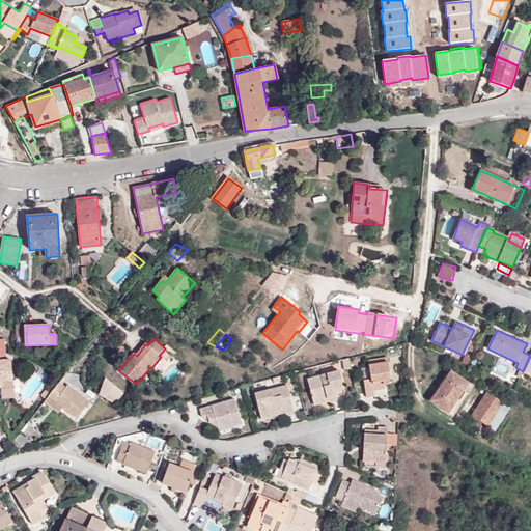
[(6,360),(6,351),(0,351),(0,381),(12,381),(11,359),(6,360)]
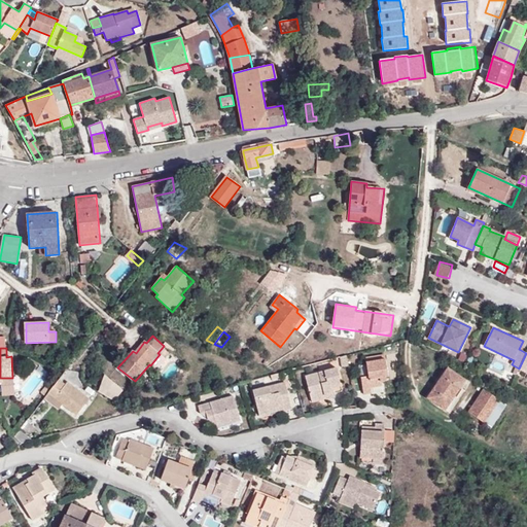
[(389,381),(385,354),(365,357),(369,376),(361,378),(364,395),(373,394),(372,388),(382,386),(381,382),(389,381)]
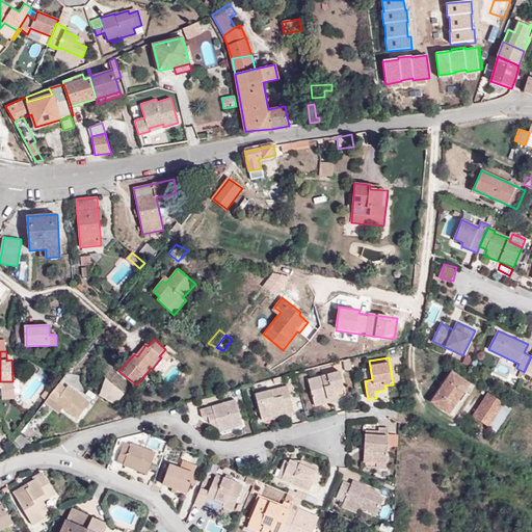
[(351,370),(350,358),(343,361),(345,371),(351,370)]
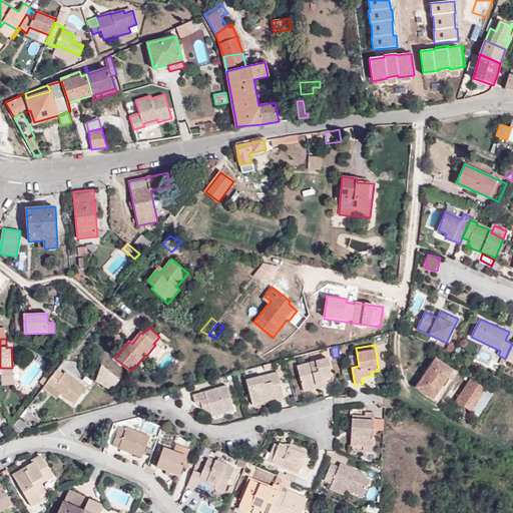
[(332,370),(328,358),(297,366),(304,392),(318,388),(318,385),(333,381),(331,371),(332,370)]
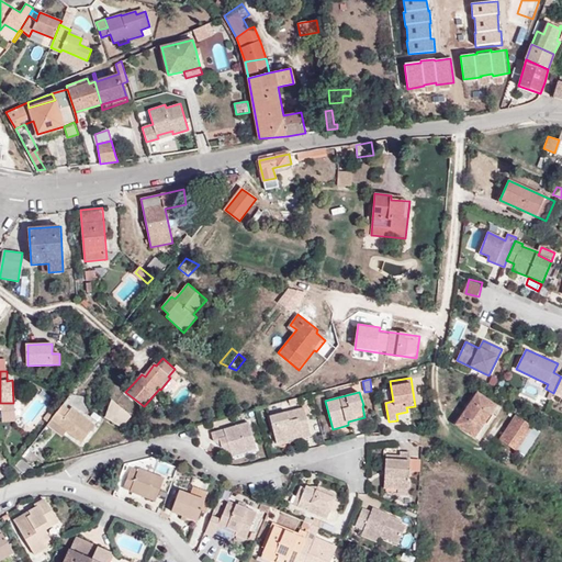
[(457,424),(475,438),(486,423),(497,407),(478,393),(457,424)]
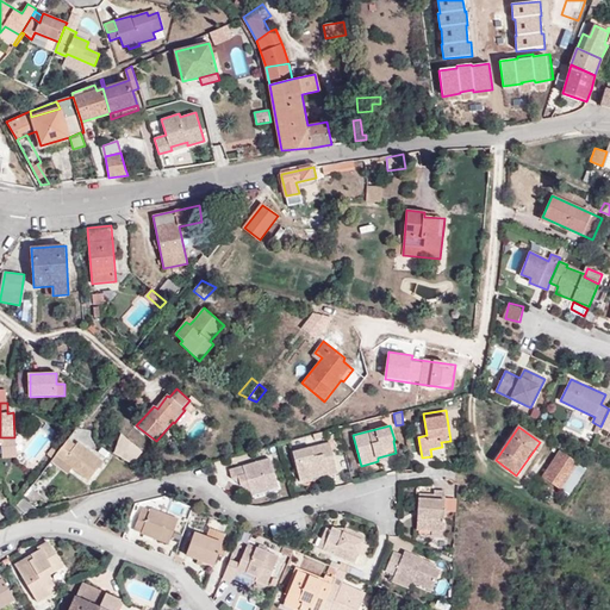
[(113,450),(134,465),(144,449),(124,435),(113,450)]
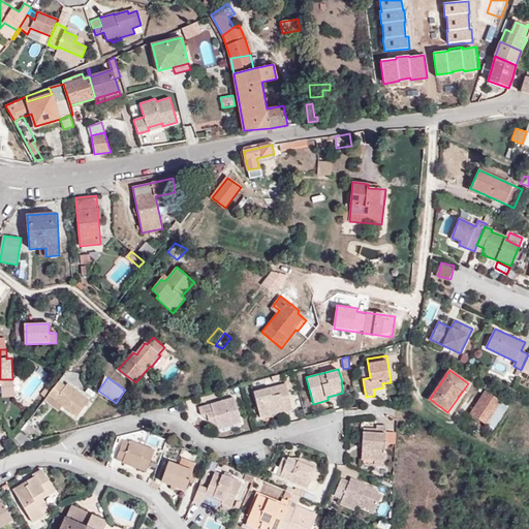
[(49,395),(63,406),(76,416),(90,400),(68,383),(66,385),(59,380),(49,395)]
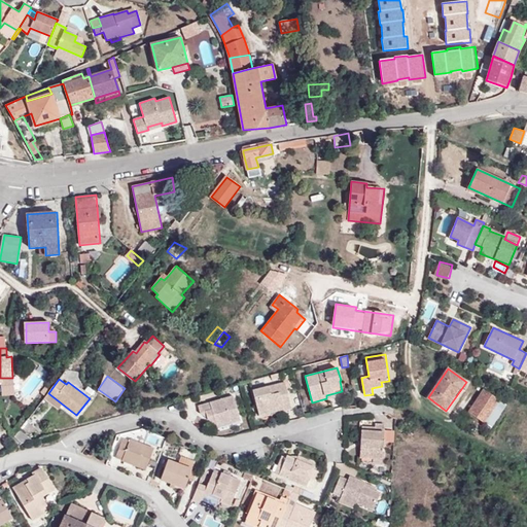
[(292,409),(285,381),(252,390),(260,417),(284,410),(284,412),(292,409)]
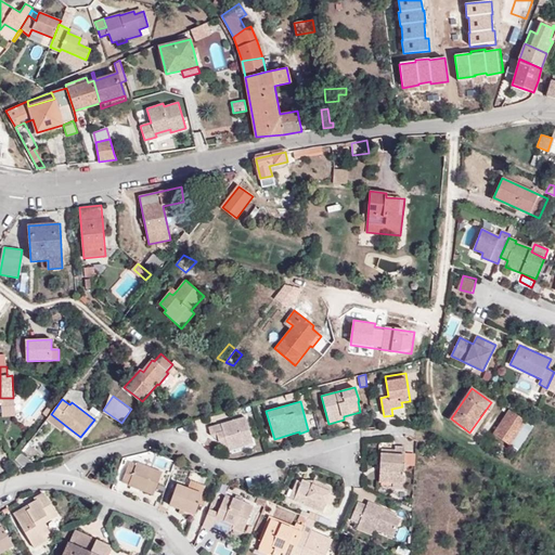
[(511,446),(527,422),(511,411),(494,435),(511,446)]
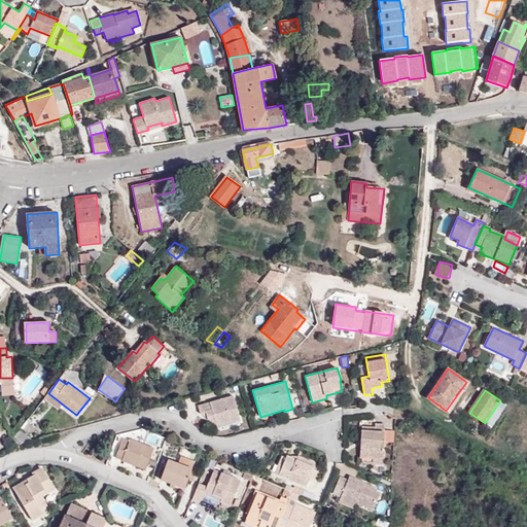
[(48,393),(44,398),(59,410),(63,405),(48,393)]
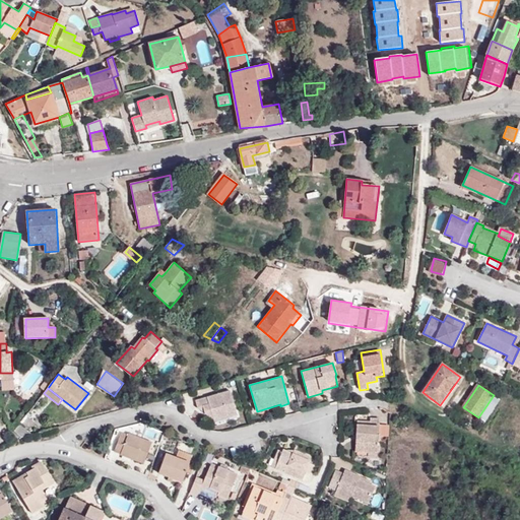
[(238,415),(231,390),(195,400),(197,408),(203,407),(205,413),(213,419),(229,414),(230,417),(238,415)]
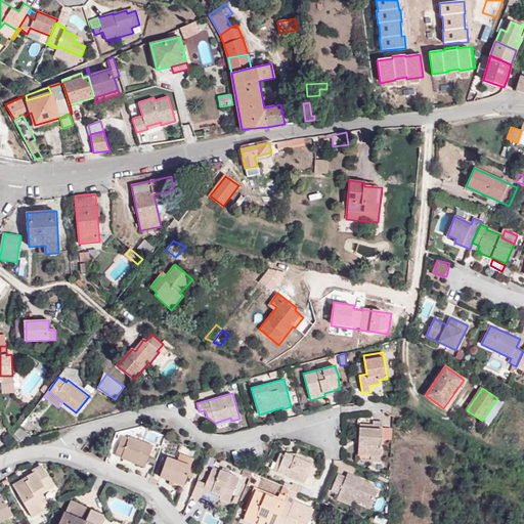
[(453,394),(443,408),(447,410),(457,397),(453,394)]
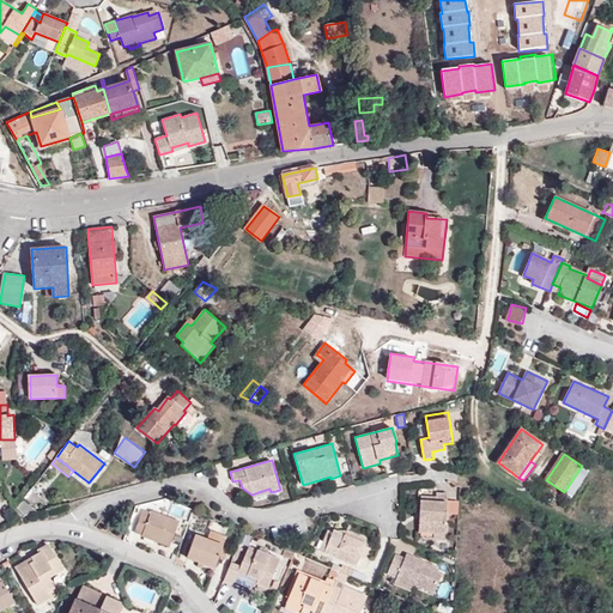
[(434,534),(445,534),(448,493),(437,492),(436,502),(420,499),(419,533),(434,534)]
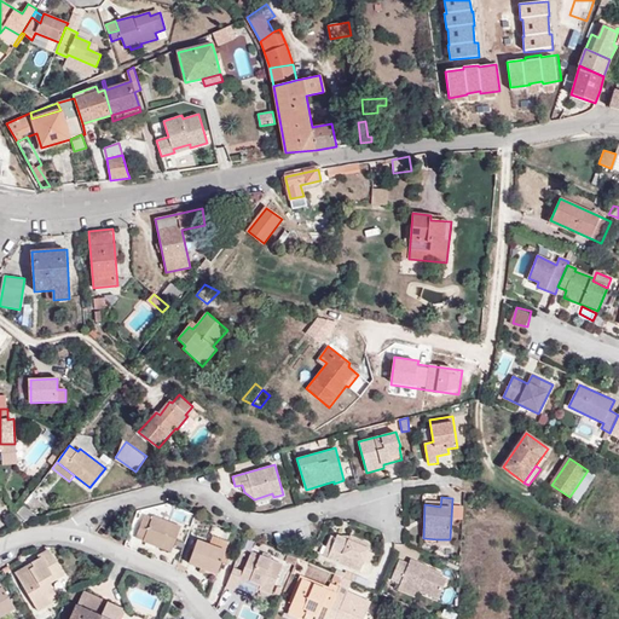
[(17,514),(25,521),(39,518),(23,505),(17,514)]
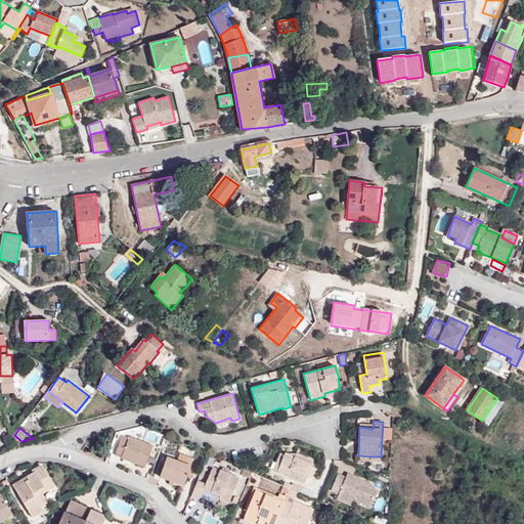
[(135,439),(146,444),(149,438),(138,433),(135,439)]
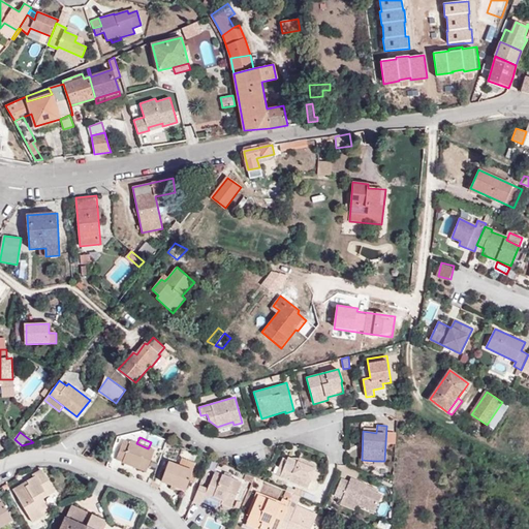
[(155,450),(148,448),(136,443),(131,441),(130,443),(124,441),(117,458),(123,461),(122,462),(147,472),(155,450)]
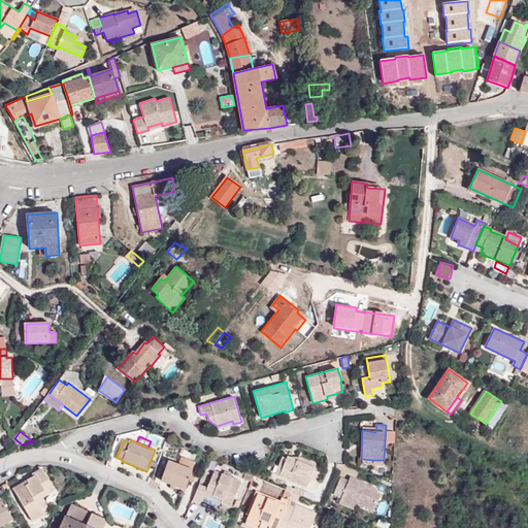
[(287,459),(283,457),(275,474),(307,488),(310,481),(315,482),(319,472),(315,470),(316,467),(314,463),(299,457),(297,461),(288,457),(287,459)]
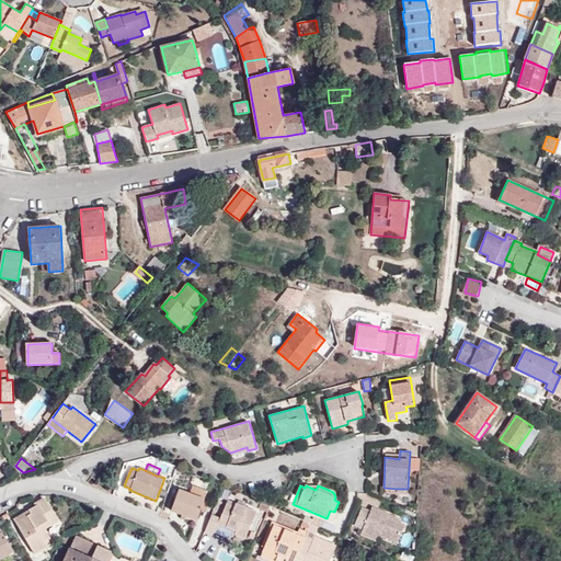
[(197,519),(205,500),(179,490),(171,511),(197,519)]
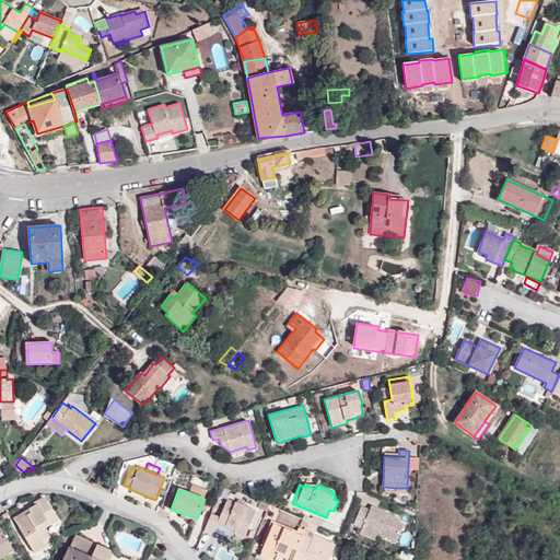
[(35,505),(28,509),(31,513),(16,523),(35,553),(54,543),(45,528),(58,521),(44,498),(34,503),(35,505)]
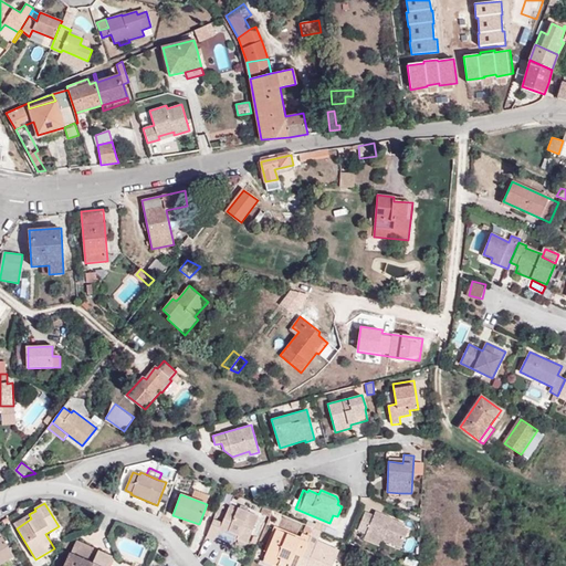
[(213,520),(207,537),(216,541),(219,533),(223,534),(226,531),(238,536),(237,540),(247,544),(259,517),(239,509),(237,511),(229,507),(222,523),(213,520)]
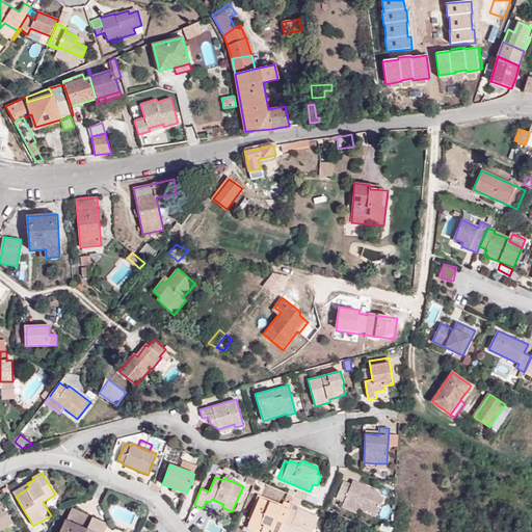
[(383,498),(377,496),(367,490),(369,487),(353,481),(351,484),(343,481),(336,499),(344,502),(343,505),(358,511),(360,508),(377,515),(383,498)]
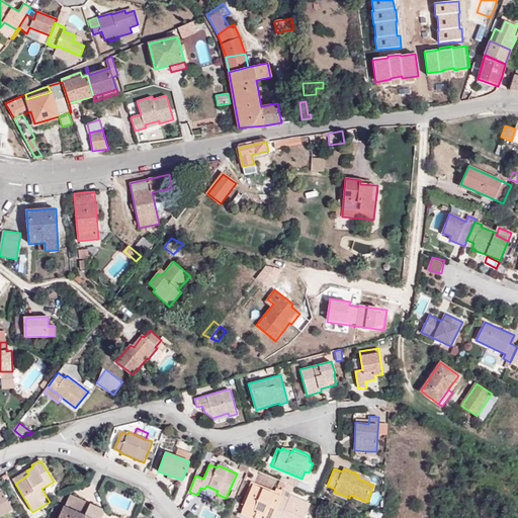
[(28,475),(26,470),(12,480),(15,484),(28,475)]
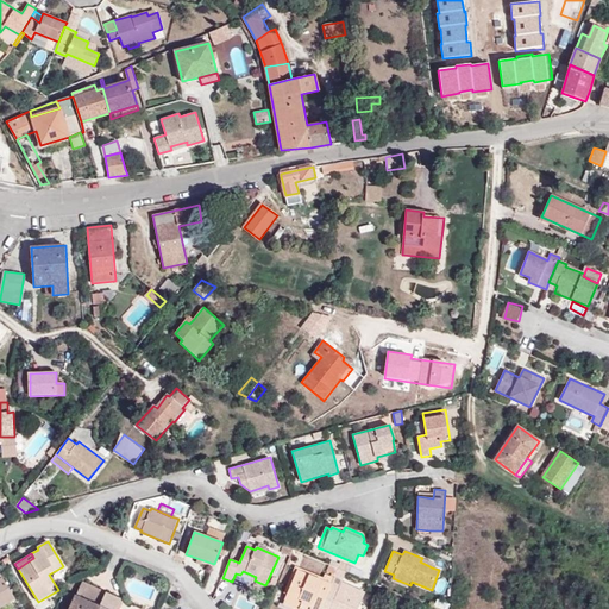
[(420,562),(432,567),(434,563),(422,558),(420,562)]
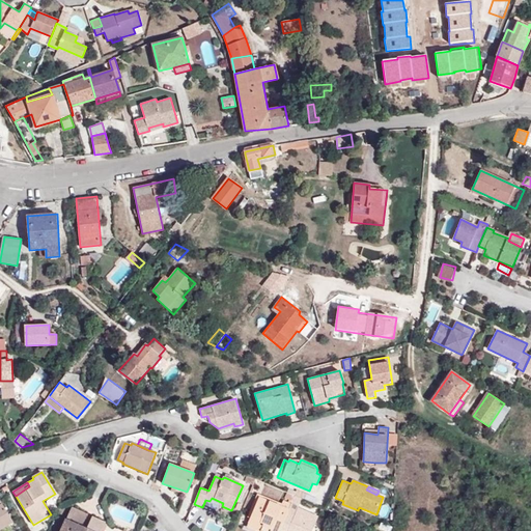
[(292,502),(295,495),(287,492),(284,498),(292,502)]
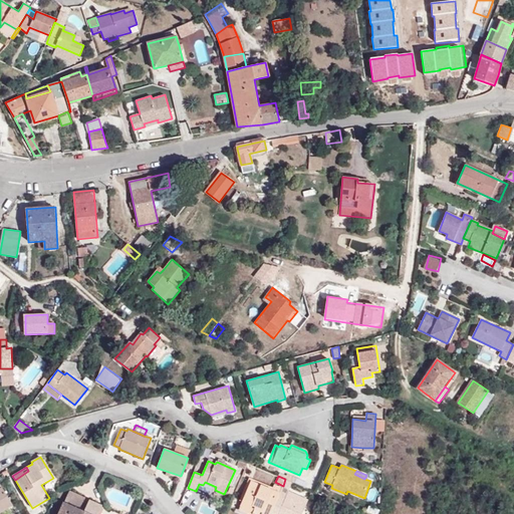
[(252,513),(270,513),(275,505),(280,493),(251,481),(242,502),(255,508),(252,513)]
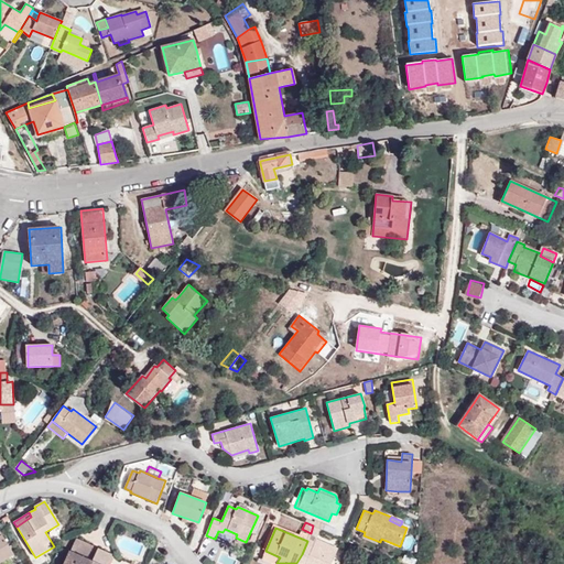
[(225,529),(223,532),(236,538),(237,534),(225,529)]
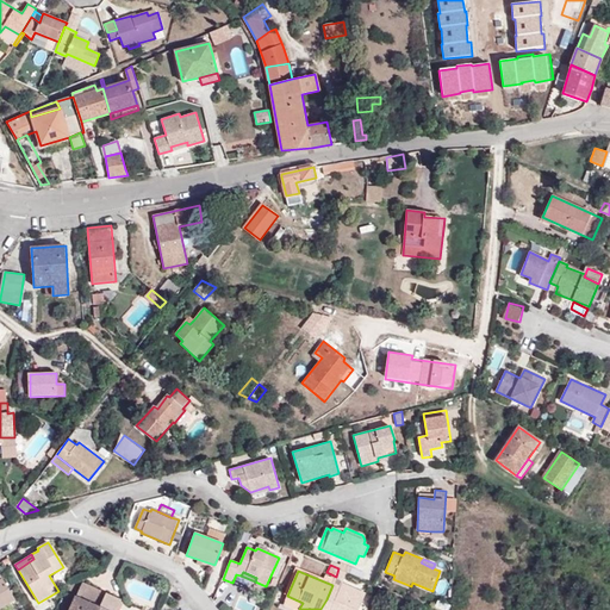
[(0,609),(16,599),(2,578),(0,579),(0,609)]
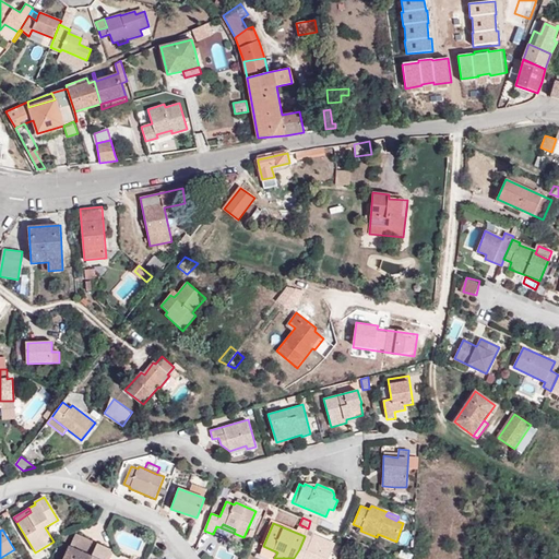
[(307,552),(305,558),(329,558),(335,544),(307,531),(305,536),(299,549),(307,552)]
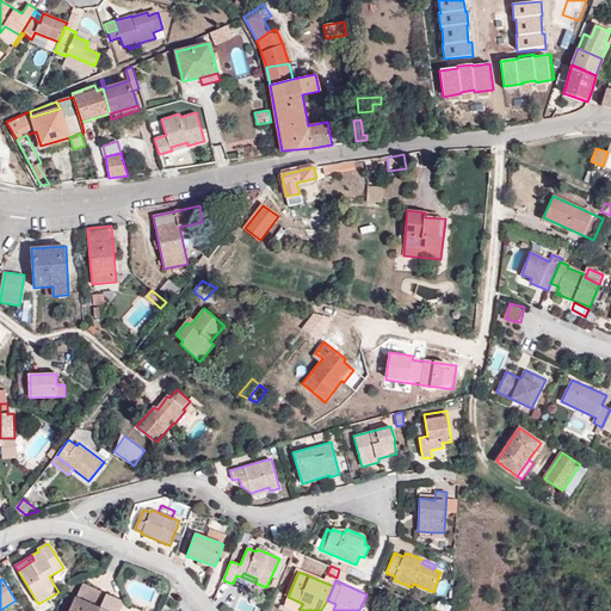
[(117,610),(122,602),(82,585),(71,610),(117,610)]
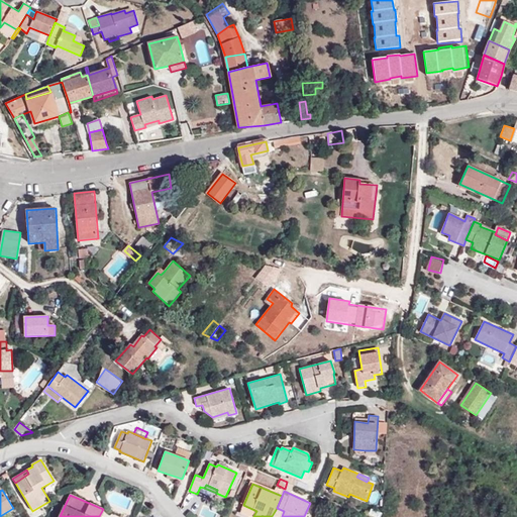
[(240,513),(249,516),(253,516),(256,511),(243,505),(240,513)]
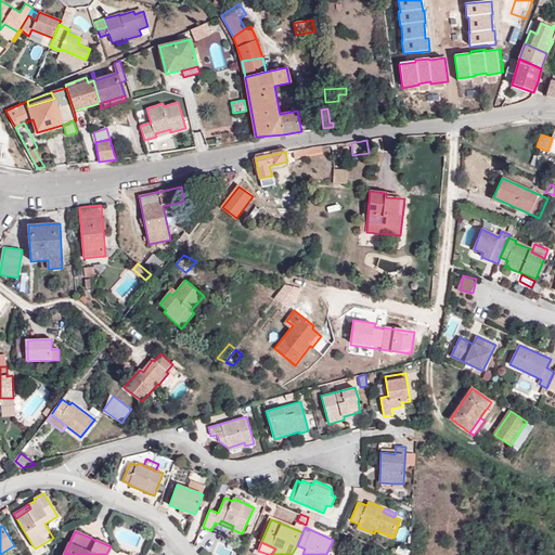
[(297,545),(292,554),(302,554),(305,549),(297,545)]
